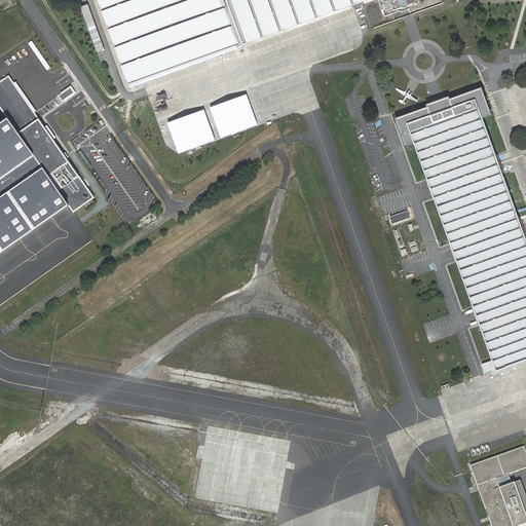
[(99,0),(130,86),(243,45),(227,0),(99,0)]
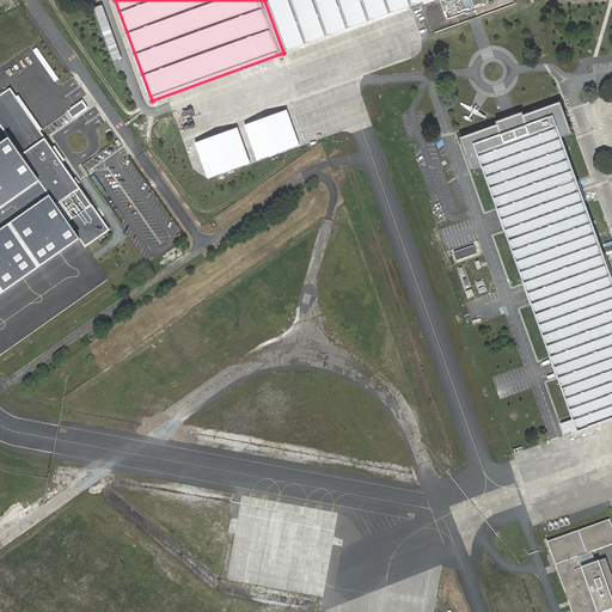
[(264,0),(283,53),(424,2),(434,31),(475,17),(514,2),(513,0),(264,0)]
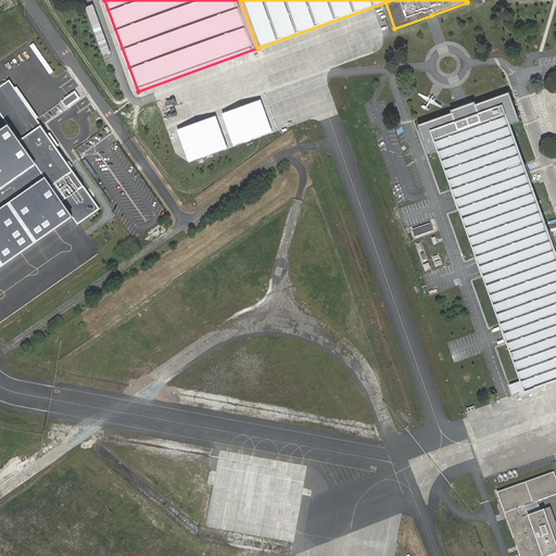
[(0,89),(0,111),(13,130),(38,166),(48,180),(76,220),(79,227),(102,211),(13,81),(0,89)]
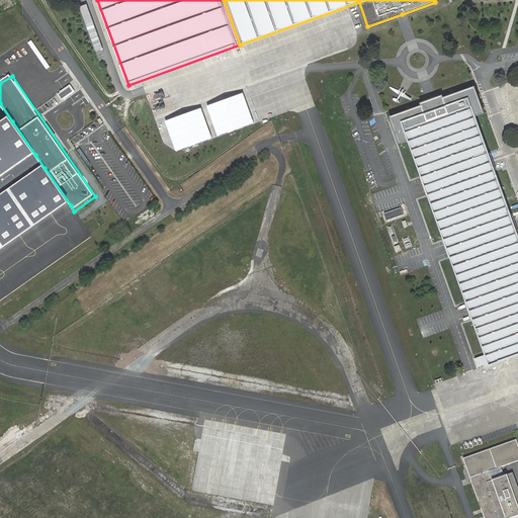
[(408,140),(489,364),(517,354),(517,234),(476,115),(484,112),(475,87),(432,102),(390,117),(399,143),(408,140)]
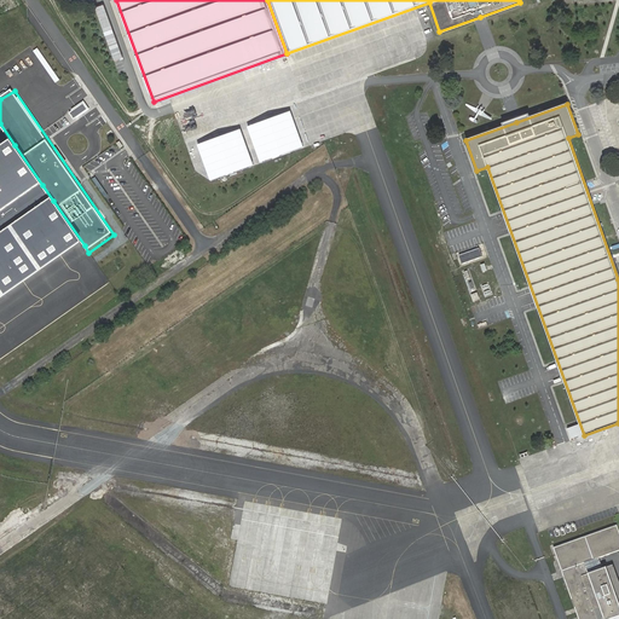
[(15,145),(0,154),(0,213),(42,185),(15,145)]
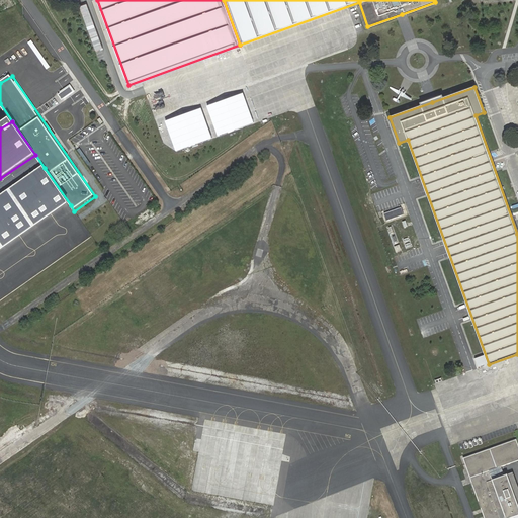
[(45,168),(0,197),(0,253),(65,209),(71,205),(45,168)]
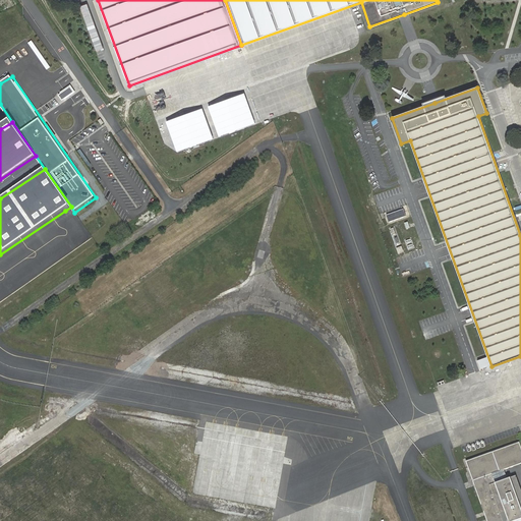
[(520,449),(518,443),(466,461),(487,520),(511,520),(520,517),(520,488),(516,475),(495,482),(491,474),(520,463),(520,449)]
